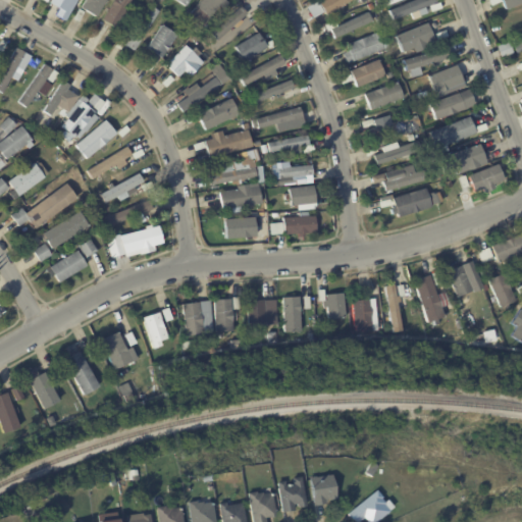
[(62,0),(57,8),(57,10),(51,7),(54,0),(62,0)]
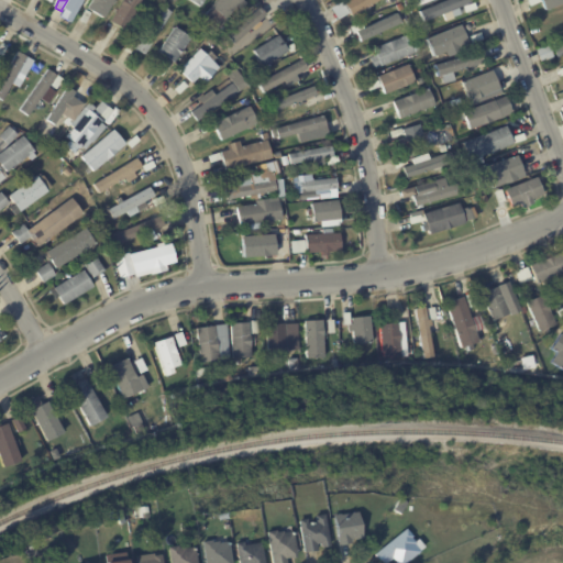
[(65,11),(63,10),(68,0),(80,0),(72,15),(65,11)]
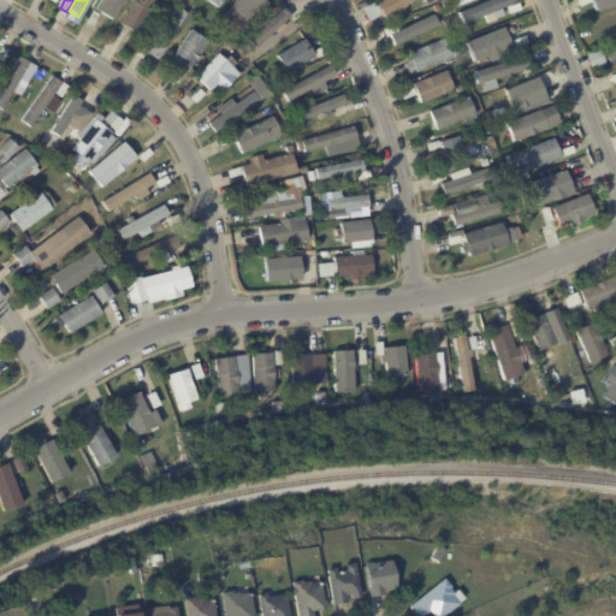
[(123,0),(112,19),(93,9),(98,0),(123,0)]
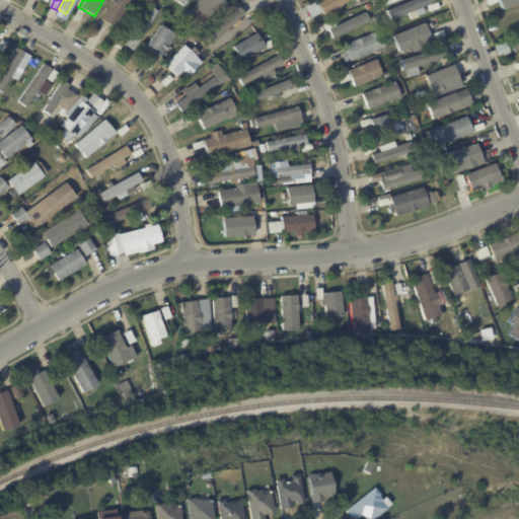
[(130,0),(109,35),(99,29),(97,32),(92,29),(97,20),(103,23),(117,0),(130,0)]
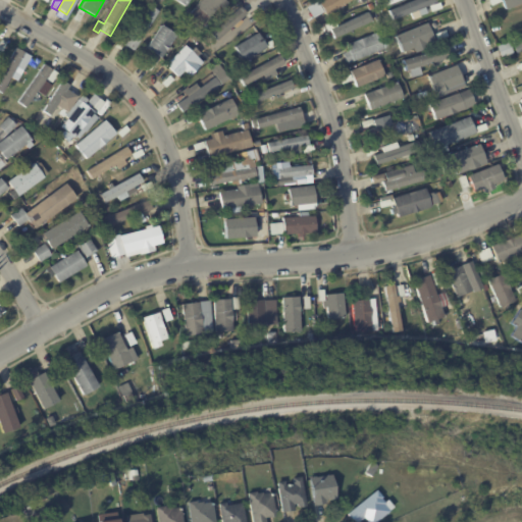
[(222,0),(226,3),(221,10),(216,6),(202,25),(188,14),(199,0),(222,0)]
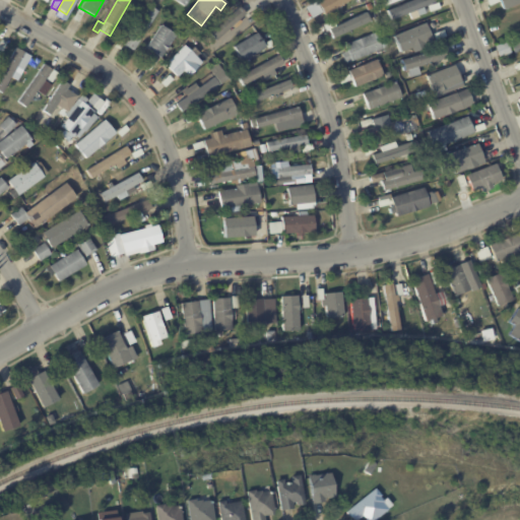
[(350,0),(325,16),(317,3),(320,1),(319,0),(350,0)]
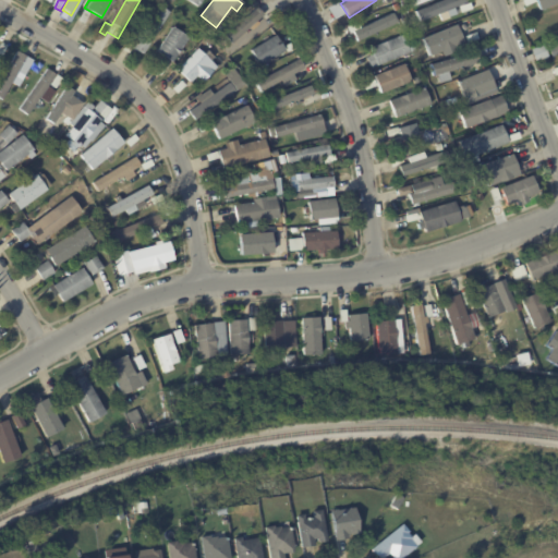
[(460,0),(461,3),(450,9),(453,15),(446,17),(443,12),(417,22),(413,12),(444,0),(460,0)]
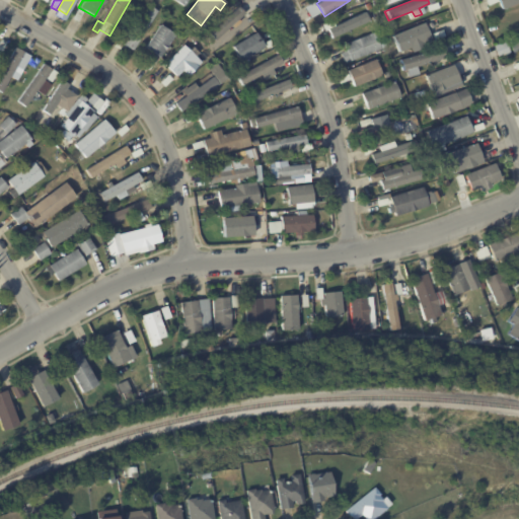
[(518,0),(518,1),(497,11),(494,3),(484,7),(482,1),(484,0),(518,0)]
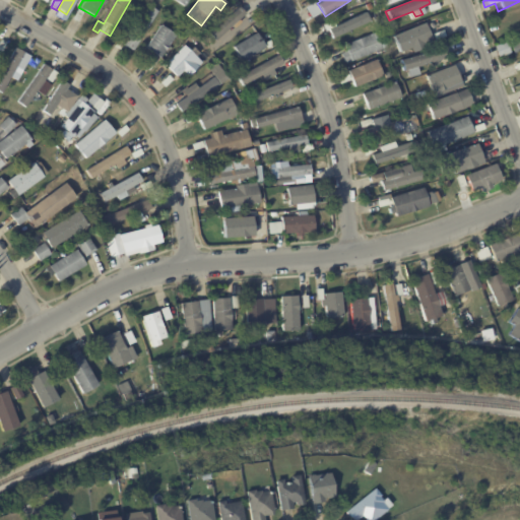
[(252,3),(258,10),(248,18),(245,14),(237,20),(243,27),(235,34),(230,27),(214,41),(208,34),(216,27),(212,22),(219,16),(222,20),(239,7),(241,9),(251,2),(252,3)]
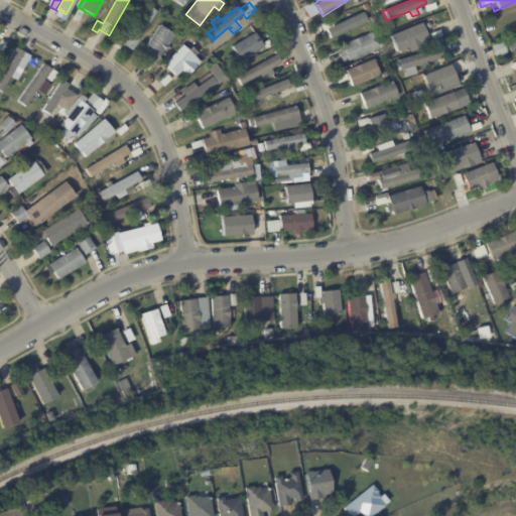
[(436,7),(436,8),(426,11),(424,6),(434,2),(436,7)]
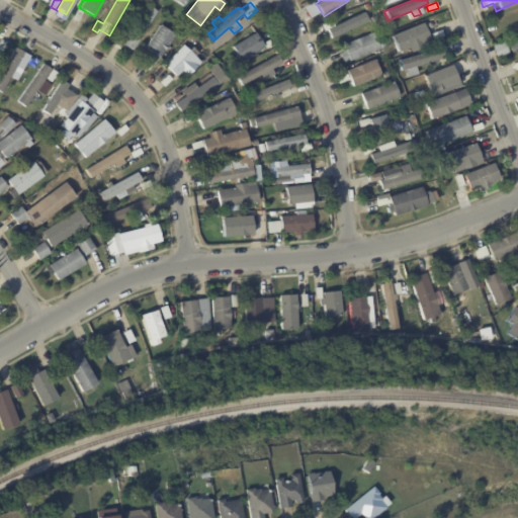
[(157,10),(133,50),(122,42),(118,49),(113,46),(119,35),(125,39),(147,4),(157,10)]
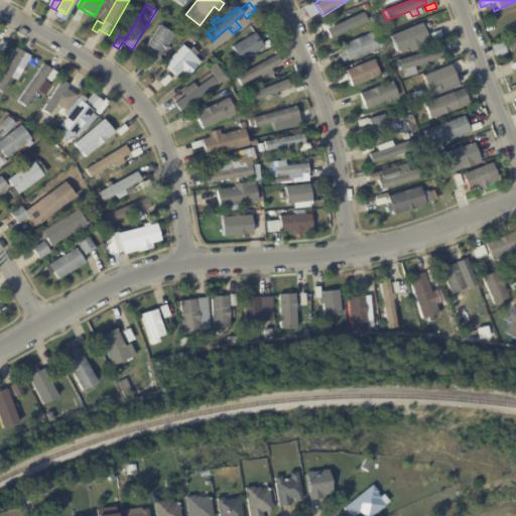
[(78,9),(83,11),(78,21),(72,19),(77,8),(78,9)]
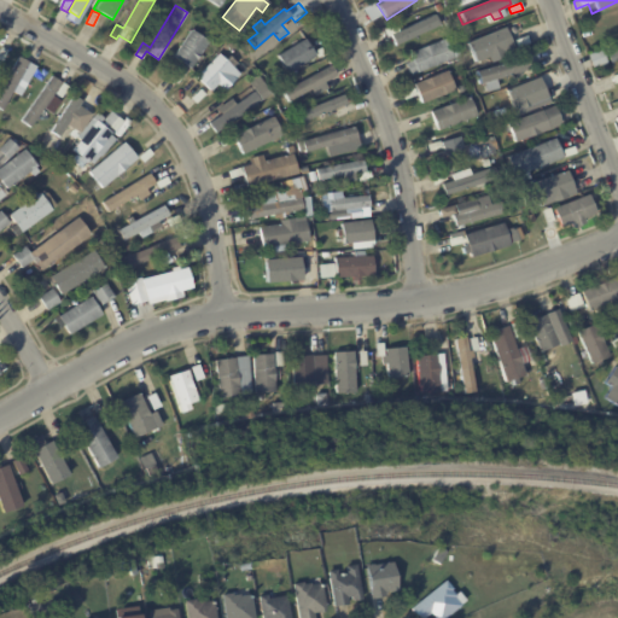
[(390,35),(432,16),(437,27),(395,46),(390,35)]
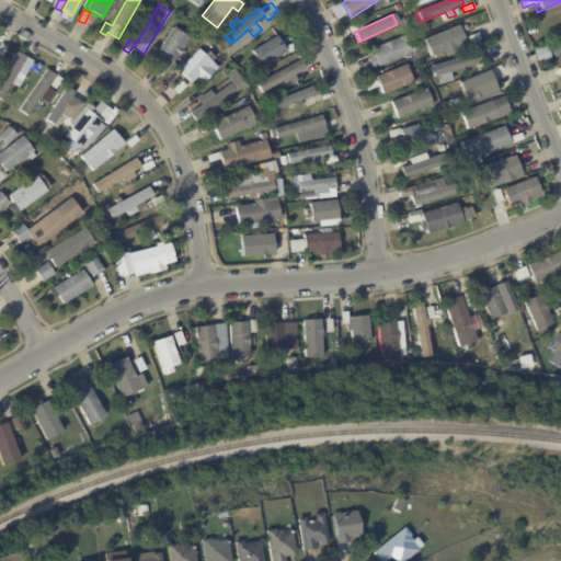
[(194,18),(212,30),(208,34),(191,23),(194,18)]
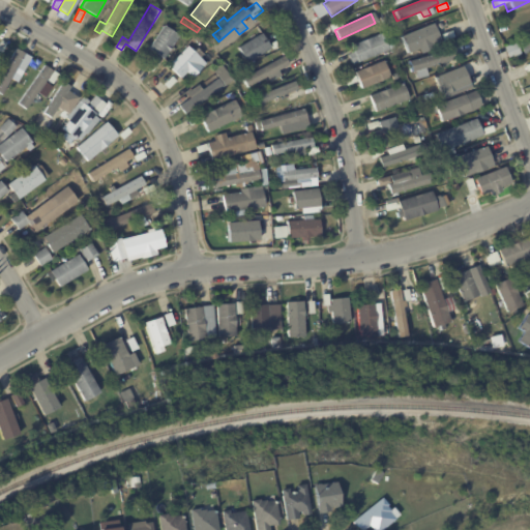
[(434,32),(438,41),(407,54),(400,38),(431,25),(434,32)]
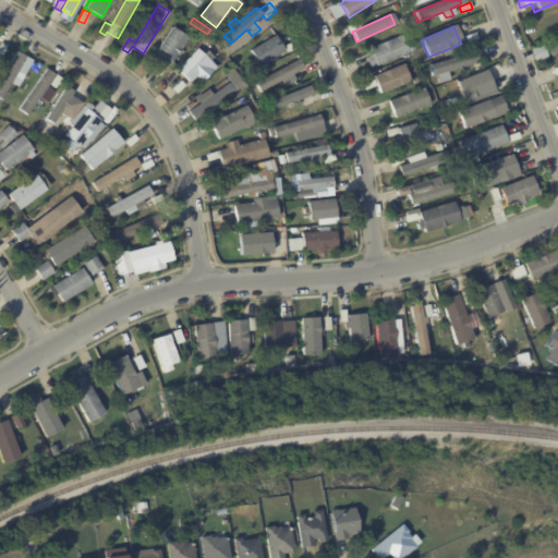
[(181,49),(172,62),(156,51),(172,27),(189,38),(181,49)]
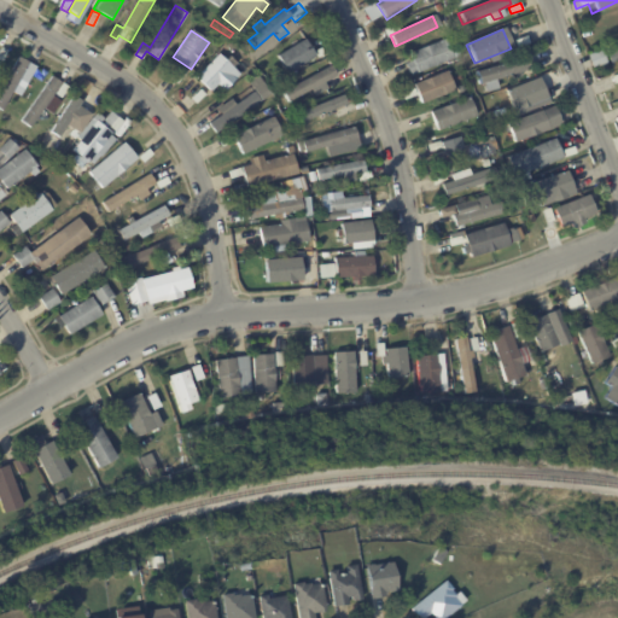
[(529,42),(529,44),(517,47),(514,40),(526,36),(529,42)]
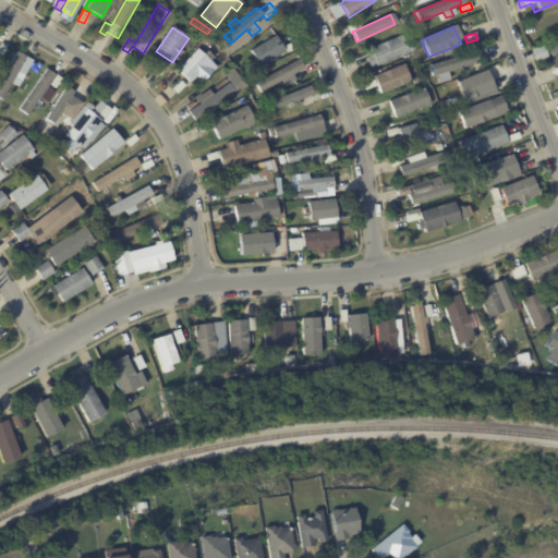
[(280,44),(282,47),(293,40),(296,46),(287,52),(284,50),(259,67),(250,50),(264,41),(262,38),(266,35),(269,39),(275,35),(280,44)]
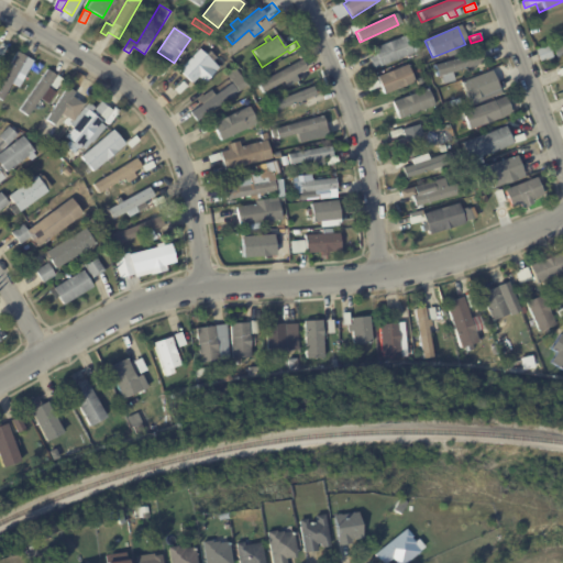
[(373,68),(368,57),(375,54),(373,47),(405,35),(412,53),(373,68)]
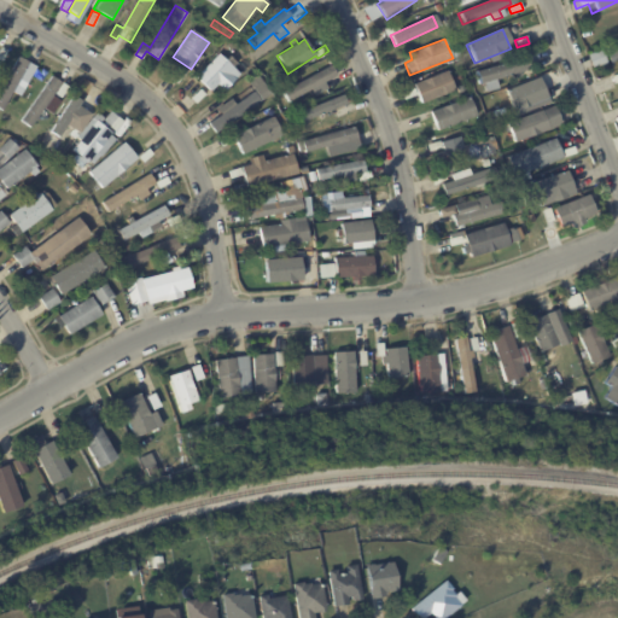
[(600,50),(617,42),(617,65),(607,70),(600,50)]
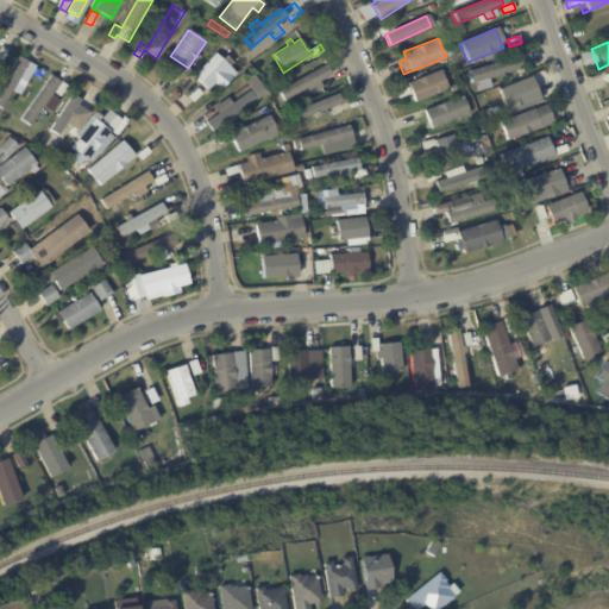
[(246,55),(252,49),(256,54),(250,60),(246,55)]
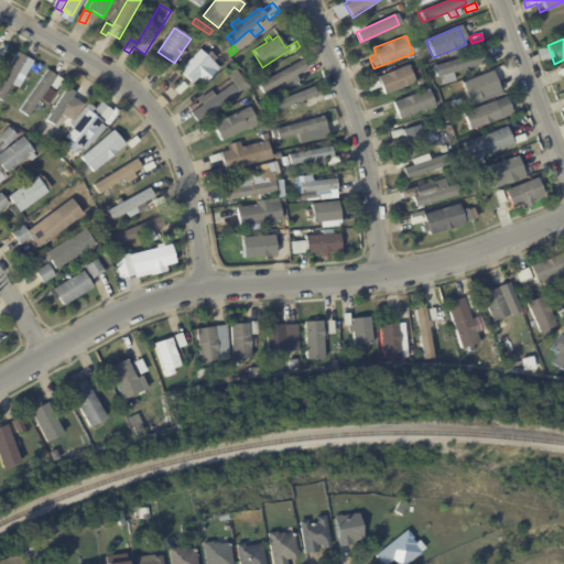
[(539,63),(537,63),(532,52),(545,46),(550,58),(539,63)]
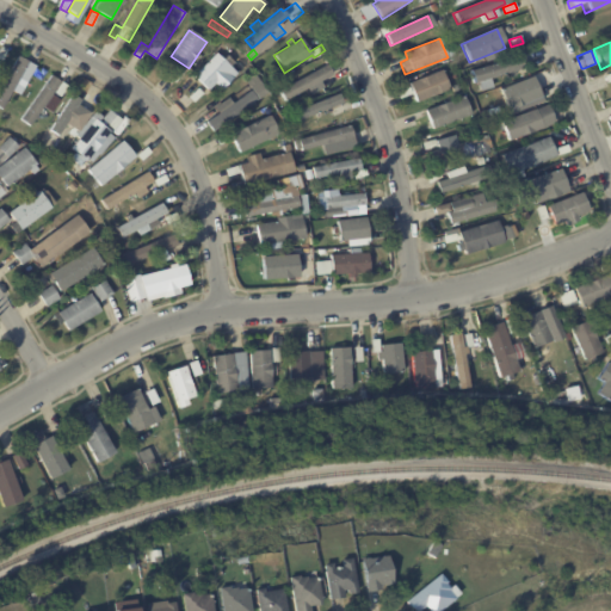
[(220,85),(216,81),(208,91),(193,76),(215,54),(222,61),(227,56),(236,67),(227,78),(220,85)]
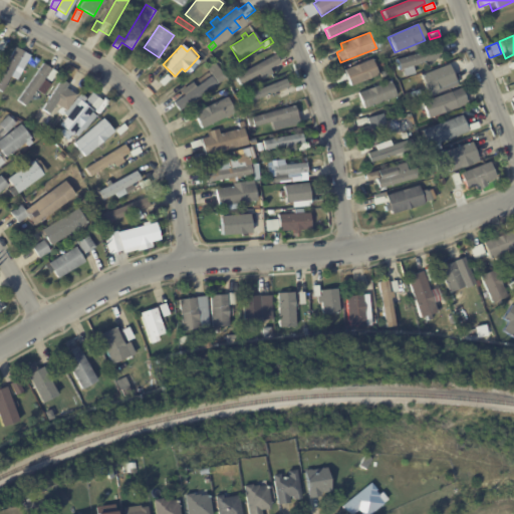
[(438,47),(441,57),(411,66),(413,74),(403,77),(401,70),(398,70),(395,59),(438,47)]
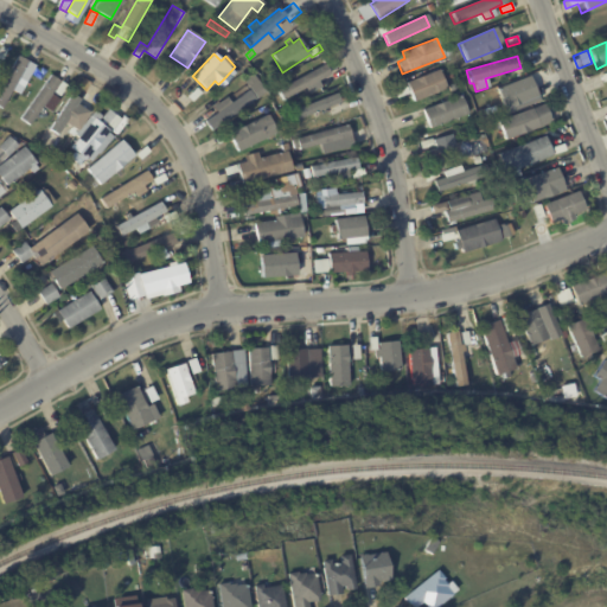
[(21,58),(27,62),(1,109),(0,108),(0,88),(17,57),(21,58)]
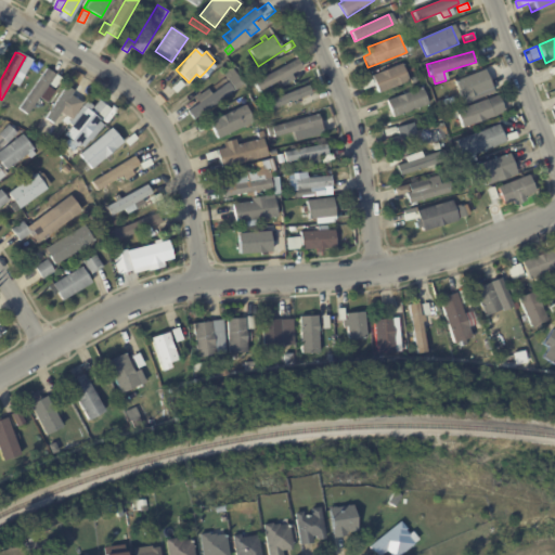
[(235,59),(242,55),(245,62),(240,65),(235,59)]
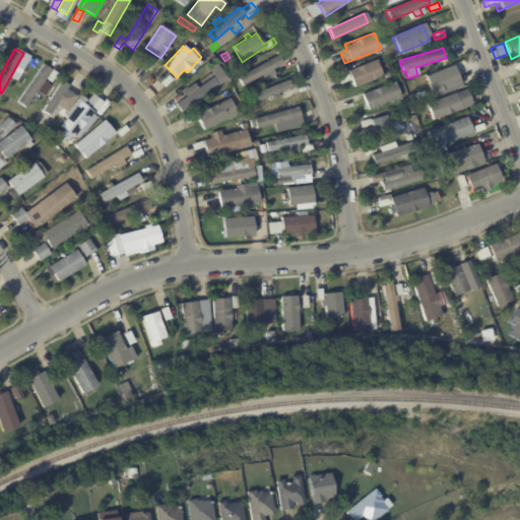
[(280,60),(282,64),(272,69),(275,74),(264,80),(261,75),(242,85),(237,76),(277,55),(280,60)]
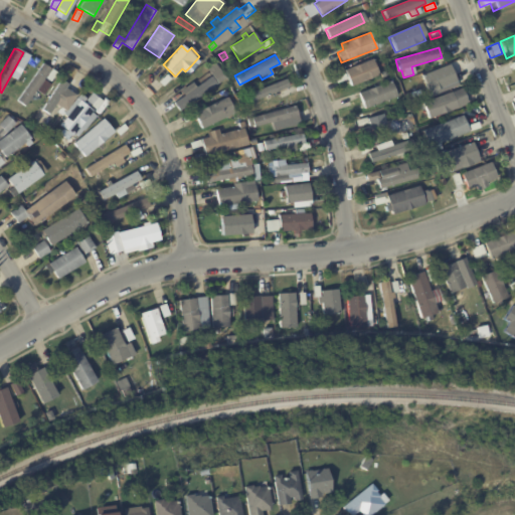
[(147,68),(144,65),(150,57),(155,61),(148,69),(147,68)]
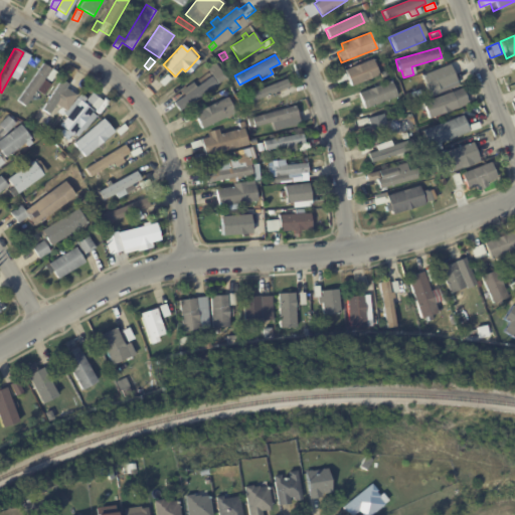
[(352,87),(346,70),(373,58),(379,75),(352,87)]
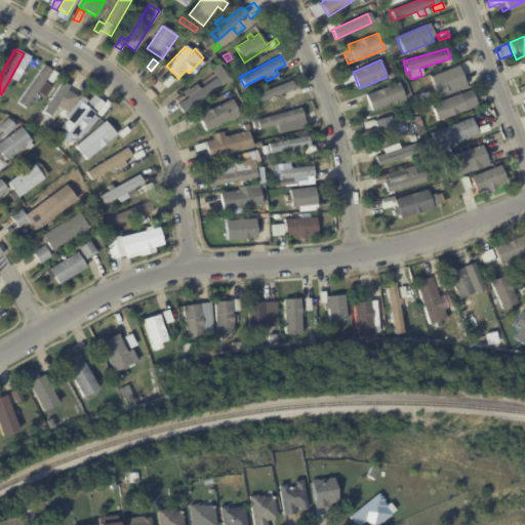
[(180,112),(229,80),(216,63),(208,68),(211,72),(180,92),(185,98),(175,105),(180,112)]
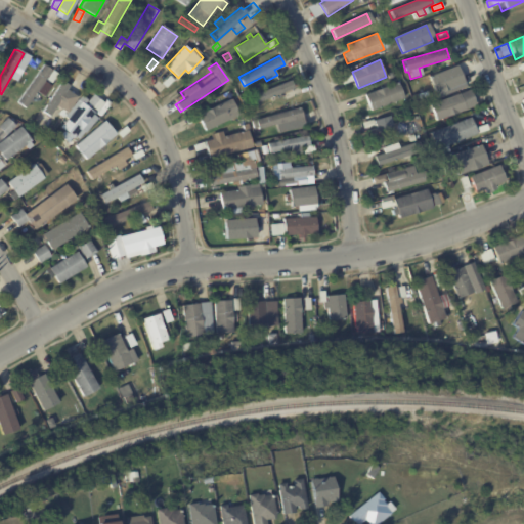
[(434,97),(463,86),(454,64),(426,76),(434,97)]
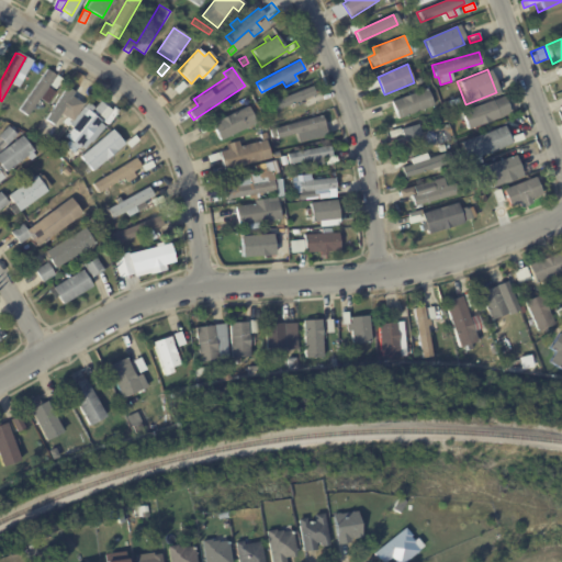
[(46,70),(60,80),(54,90),(48,86),(46,88),(54,93),(46,104),(38,99),(27,116),(19,111),(46,70)]
